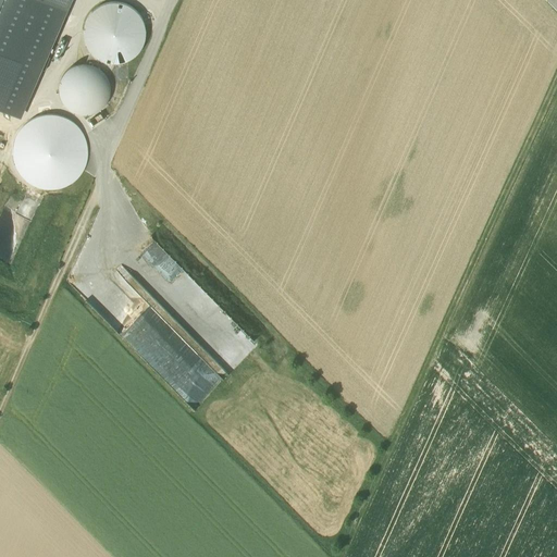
[(0,0),(0,102),(12,109),(60,0),(0,0)]
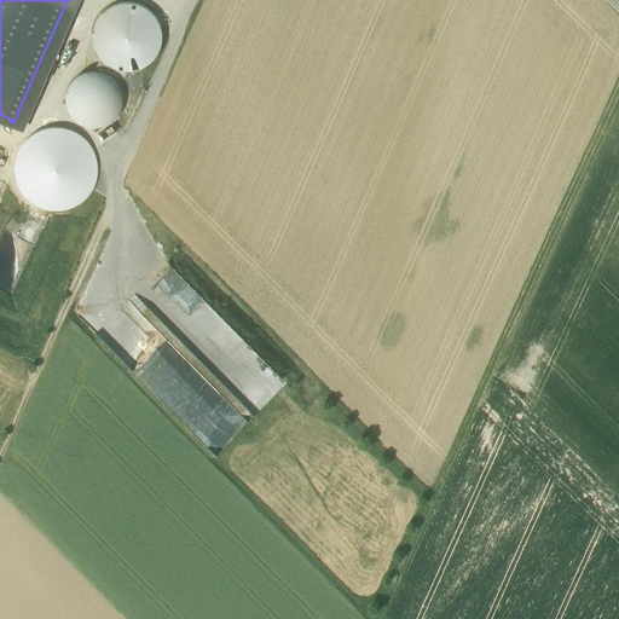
[(158,50),(161,38),(158,24),(158,23),(151,13),(140,6),(127,4),(114,6),(103,13),(96,24),(93,38),(96,51),(103,62),(114,69),(127,71),(140,69),(151,62),(158,50)]
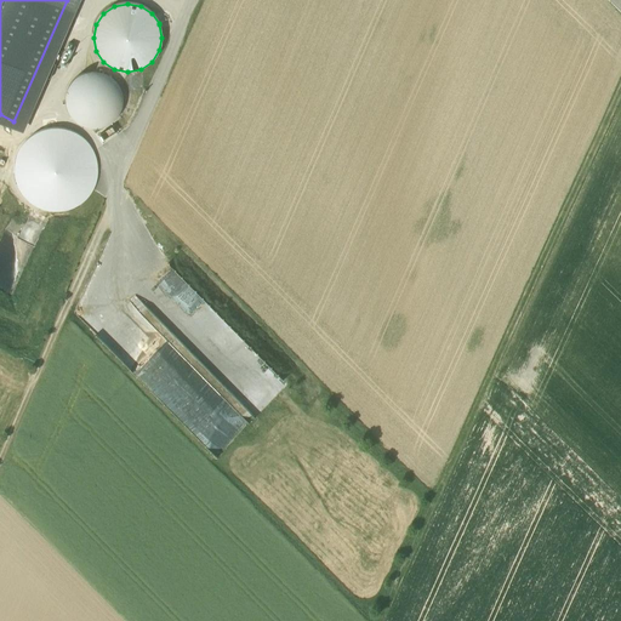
[(165,11),(154,16),(157,20),(159,23),(159,24),(160,27),(161,32),(171,27),(174,23),(169,13),(165,11)]
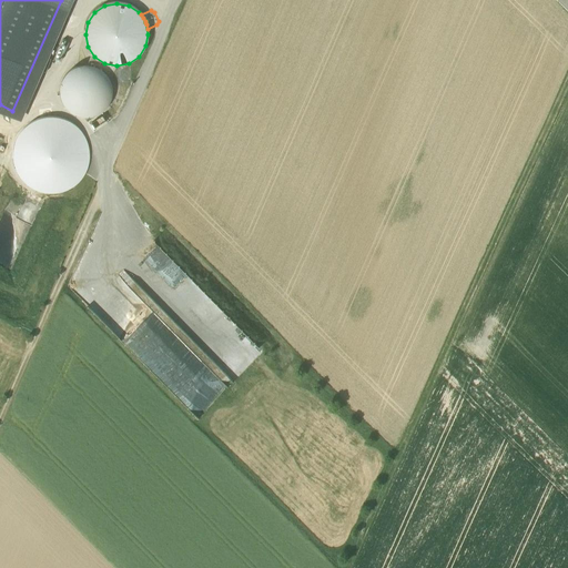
[(97,117),(103,112),(108,107),(111,100),(111,92),(110,84),(107,78),(102,72),(95,69),(89,67),(81,67),(73,70),(68,73),(63,80),(60,87),(59,93),(60,101),(63,108),(69,113),(75,117),(82,119),(90,119),(97,117)]
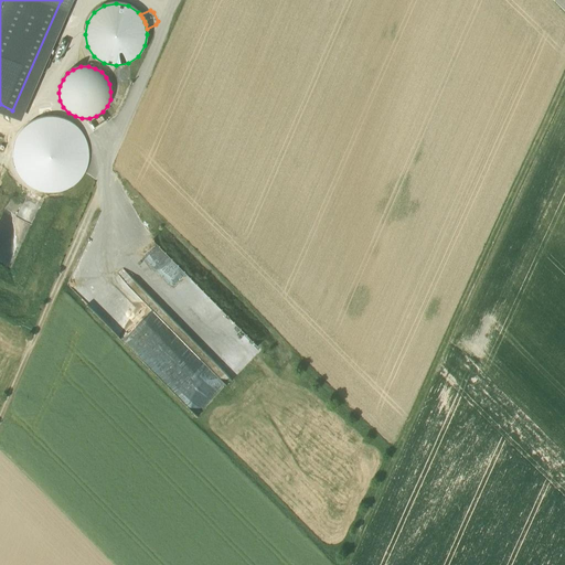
[(16,222),(31,227),(39,210),(23,203),(16,222)]
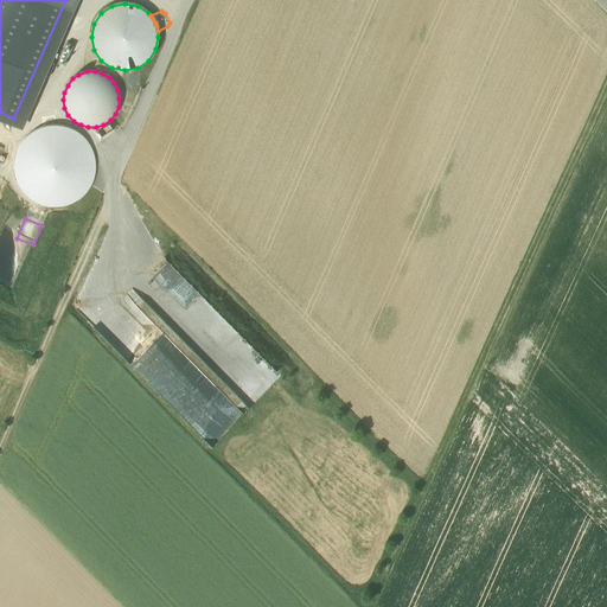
[(136,304),(141,299),(132,289),(127,294),(136,304)]
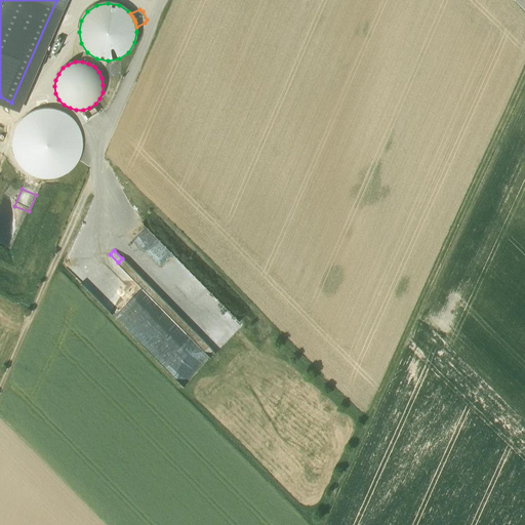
[(207,358),(242,323),(212,293),(185,322),(208,346),(202,352),(207,358)]
